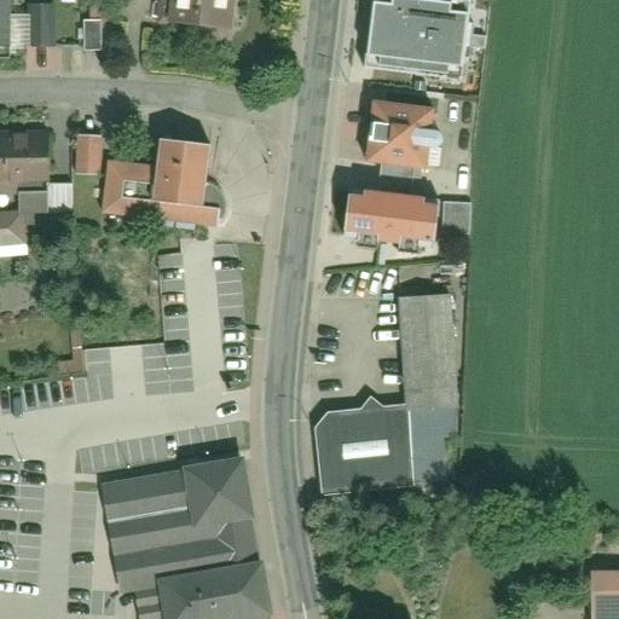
[(232,0),(171,0),(168,28),(230,33),(232,0)]
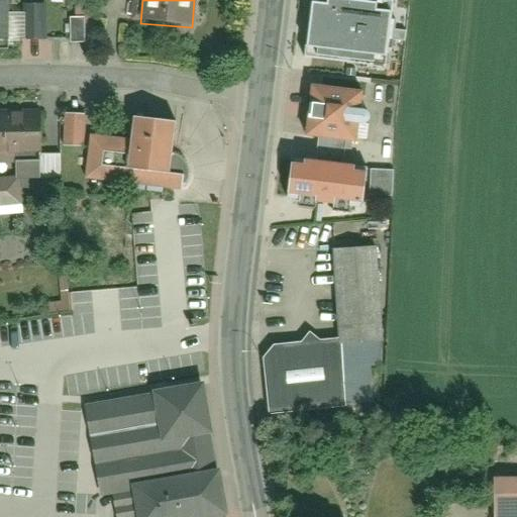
[(41,4),(21,5),(21,45),(41,45),(41,4)]
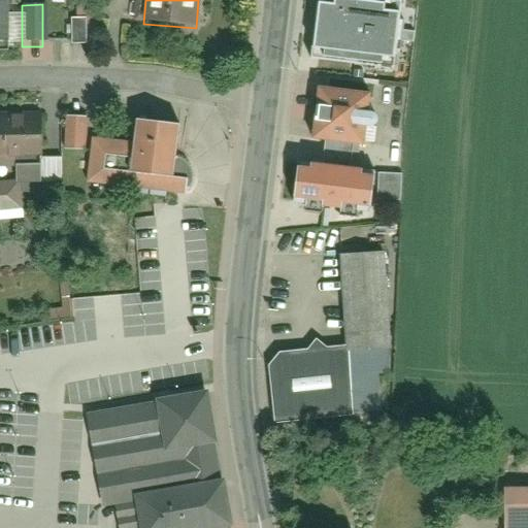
[(322,8),(317,53),(397,61),(402,17),(322,8)]
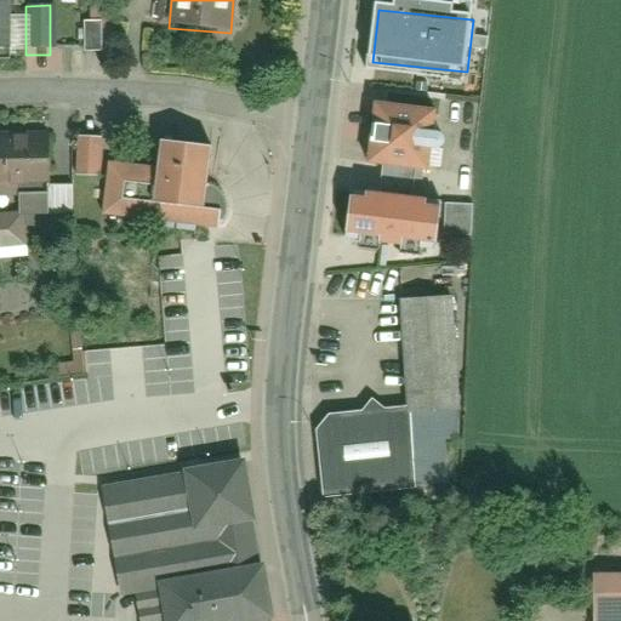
[(81,21),(83,50),(101,50),(100,21),(81,21)]
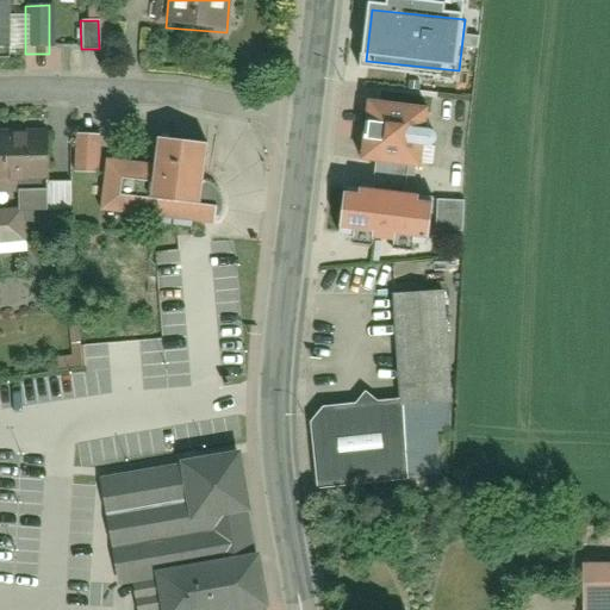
[(431,105),(368,98),(361,160),(424,166),(431,105)]
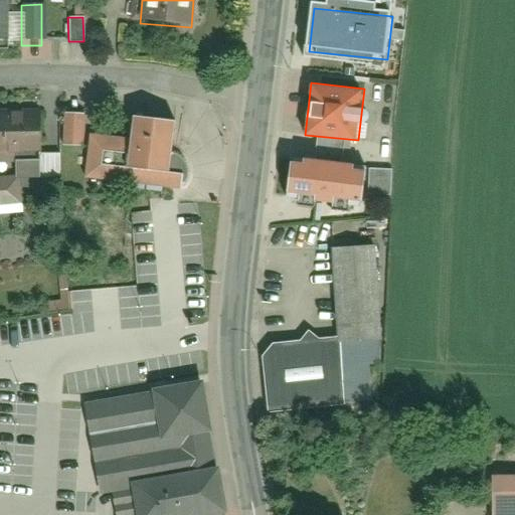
[(40,111),(0,112),(0,163),(42,161),(40,111)]
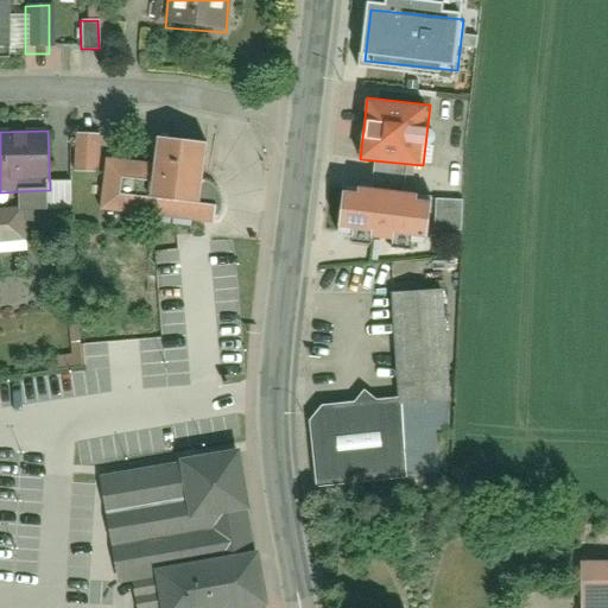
[(73,133),(71,171),(97,171),(97,133),(73,133)]
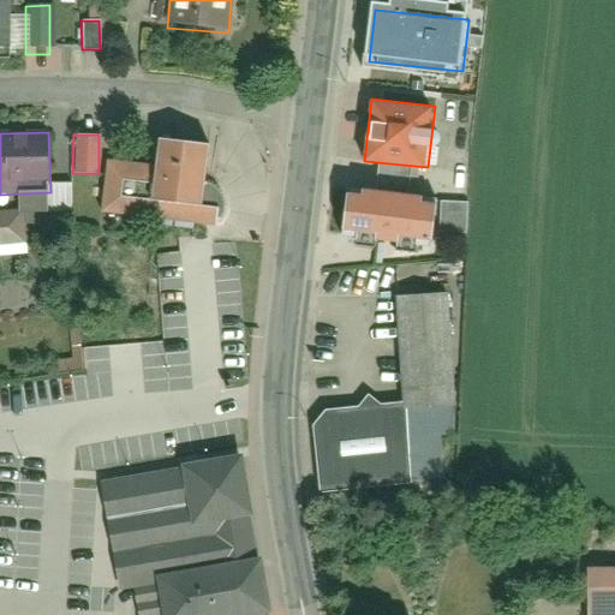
[(216,147),(183,144),(178,173),(118,165),(109,215),(231,231),(233,214),(209,210),(216,147)]
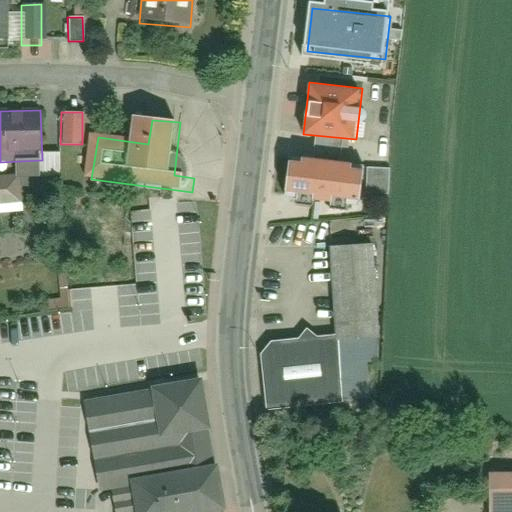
[(361,205),(366,164),(290,155),(285,196),(361,205)]
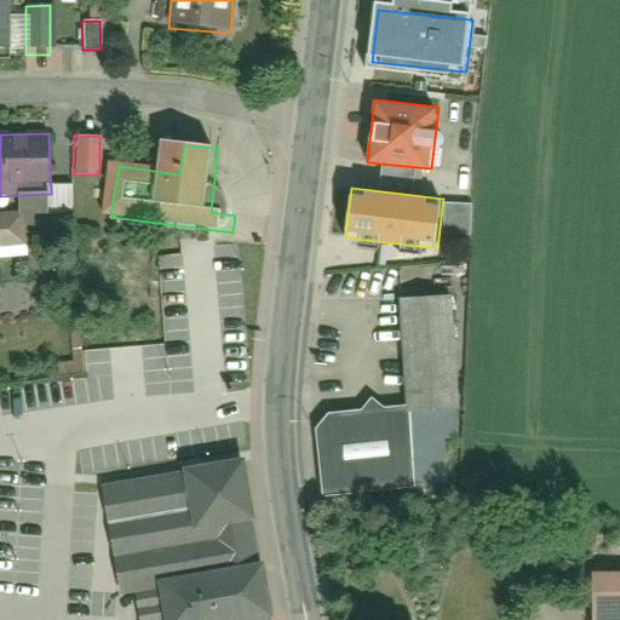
[(21,216),(0,217),(0,250),(24,248),(21,216)]
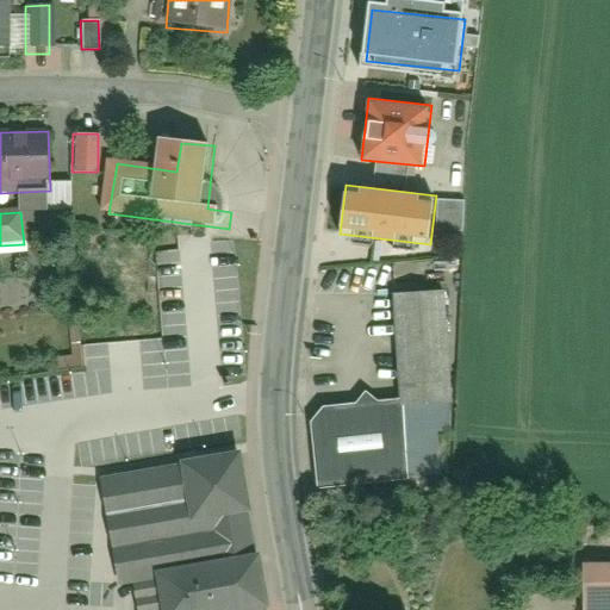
[(447,288),(393,293),(400,399),(402,405),(455,402),(447,288)]
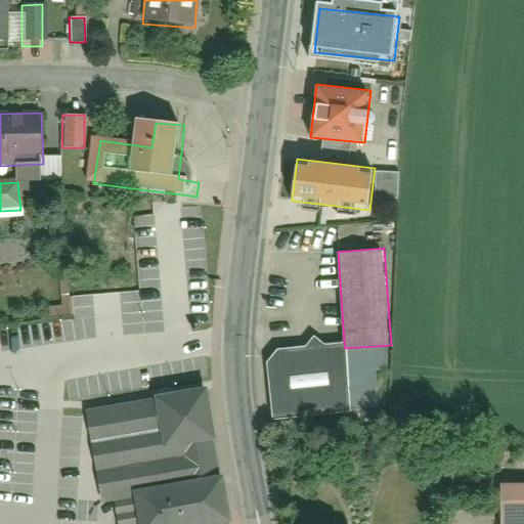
[(393,373),(391,345),(345,348),(344,343),(325,344),(314,336),(306,346),(278,348),(267,362),(273,421),(384,409),(380,374),(393,373)]
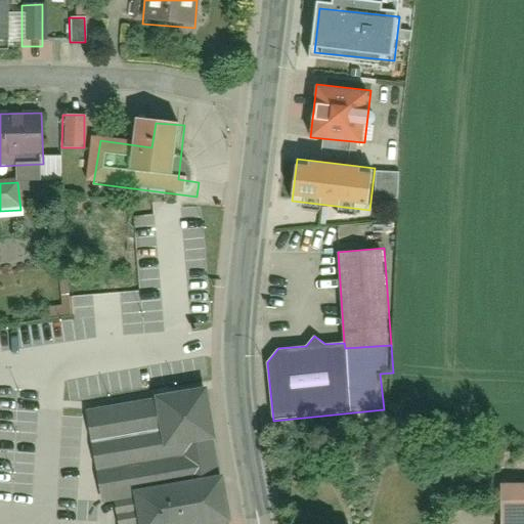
[(229,523),(205,396),(91,415),(105,507),(143,499),(147,523),(229,523)]
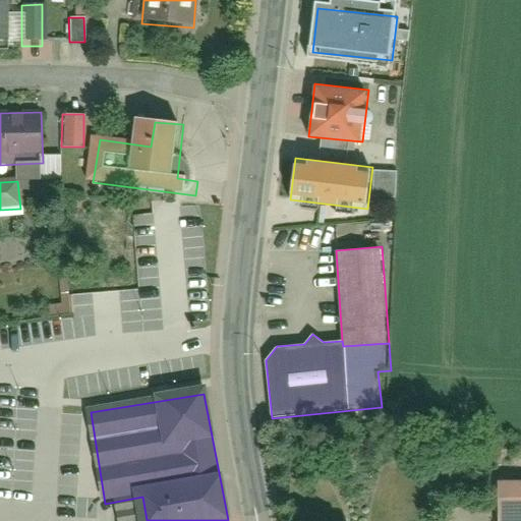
[(520,520),(520,479),(498,480),(498,520),(520,520)]
